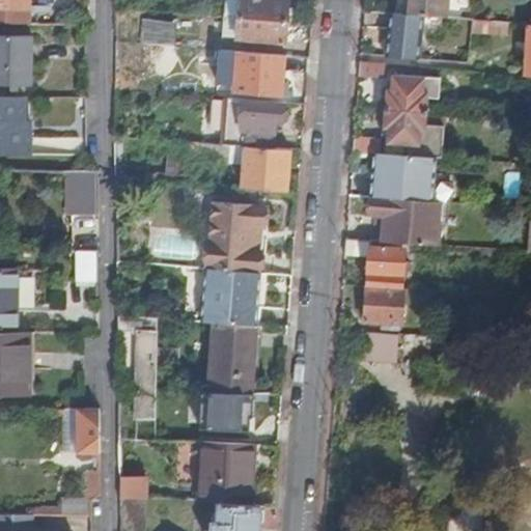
[(0,0),(0,24),(36,25),(36,0),(0,0)]
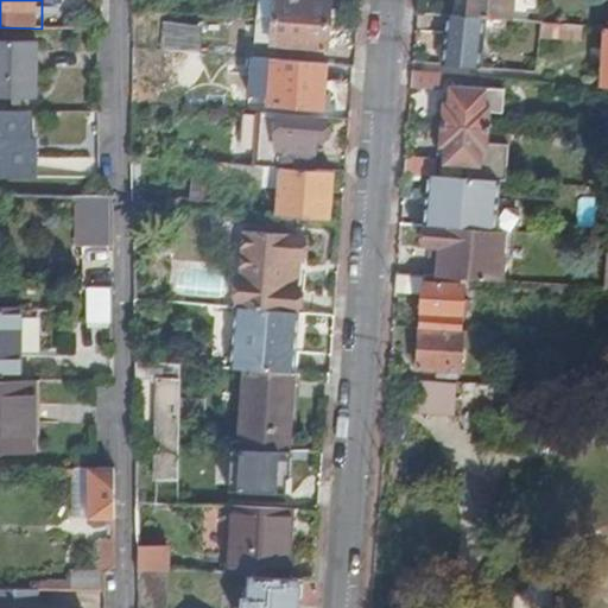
[(261,0),(260,20),(330,26),(331,2),(305,0),(276,0),(277,1),(261,0)]
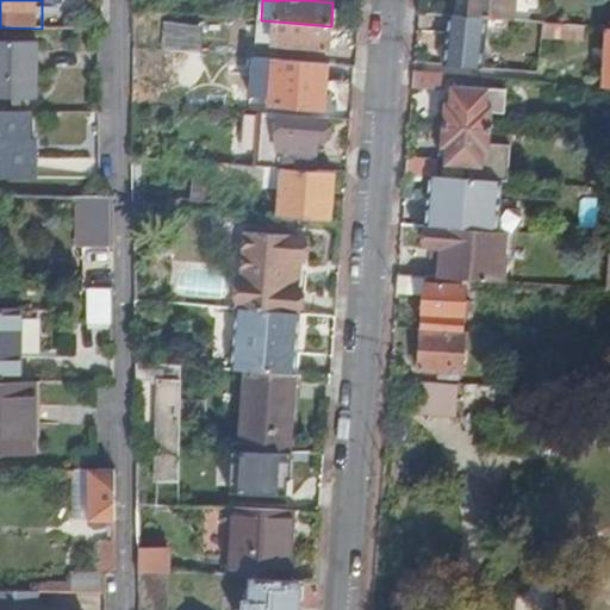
[(465,0),(464,17),(487,19),(515,22),(516,0),(465,0)]
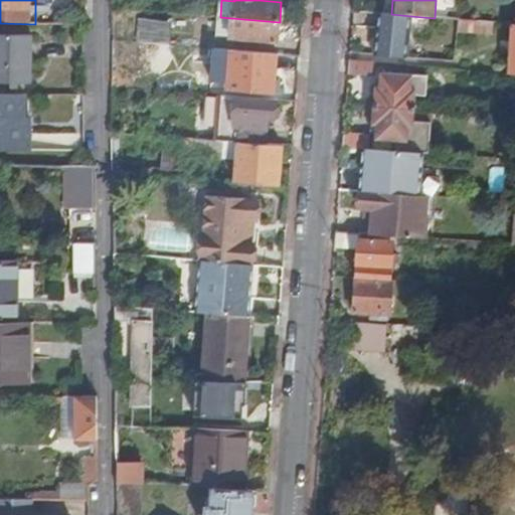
[(409,28),(411,16),(391,14),(379,13),(376,55),(407,57),(408,36),(420,37),(420,29),(409,28)]
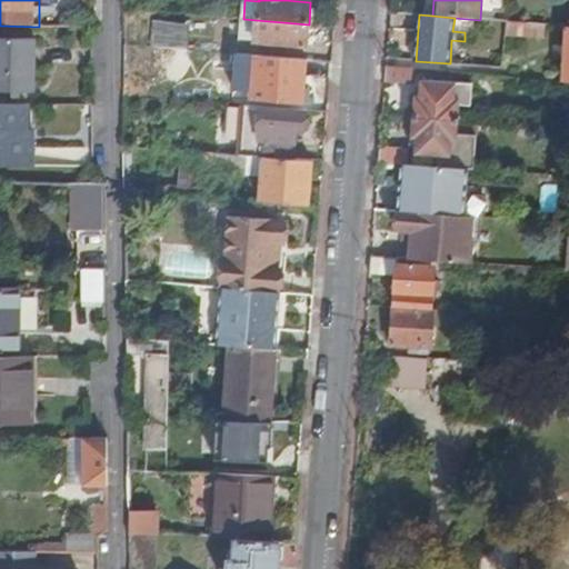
[(309,25),(243,19),(242,38),(256,39),(257,42),(307,46),(309,25)]
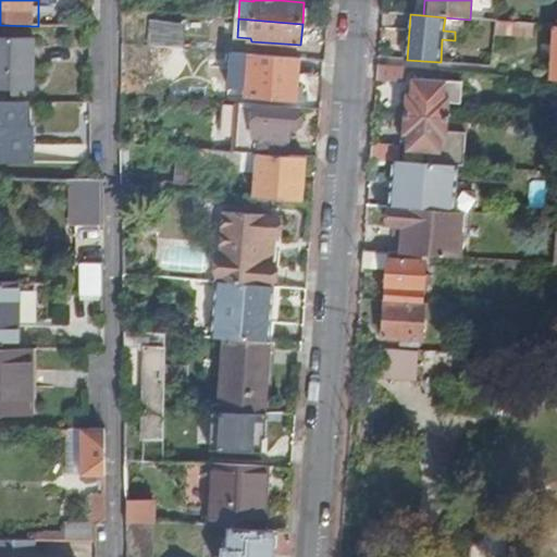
[(496,22),(485,21),(484,38),(487,39),(485,66),(493,66),(496,22)]
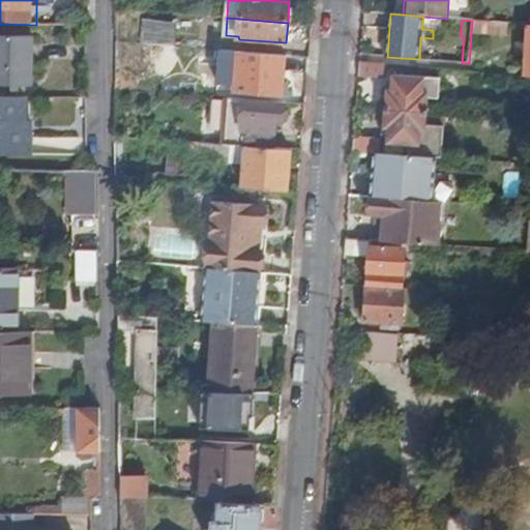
[(512,30),(513,24),(490,22),(490,33),(507,35),(507,30),(512,30)]
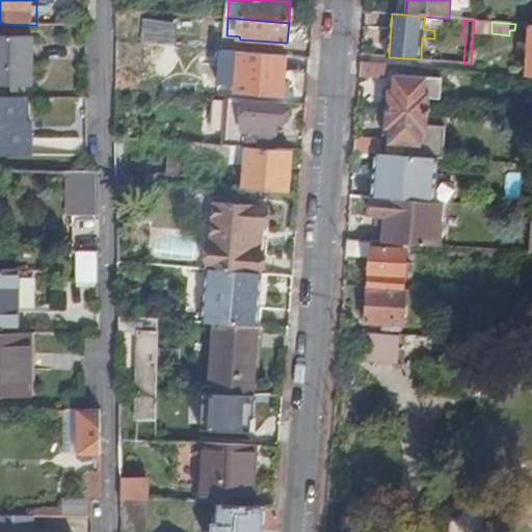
[(145,24),(143,46),(174,48),(176,26),(145,24)]
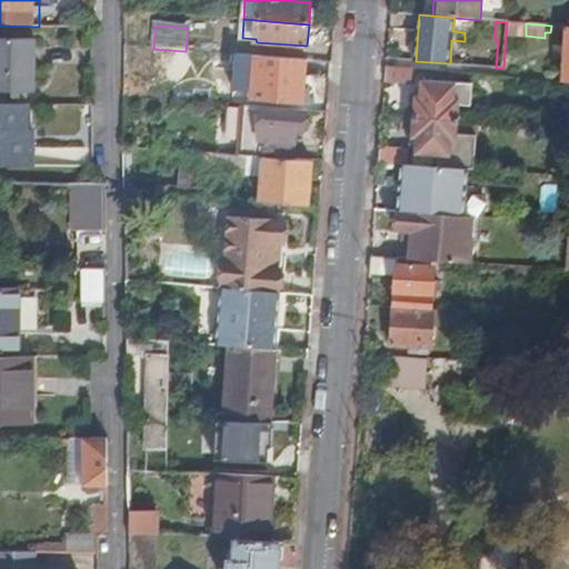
[(36,40),(0,39),(0,91),(35,92),(36,40)]
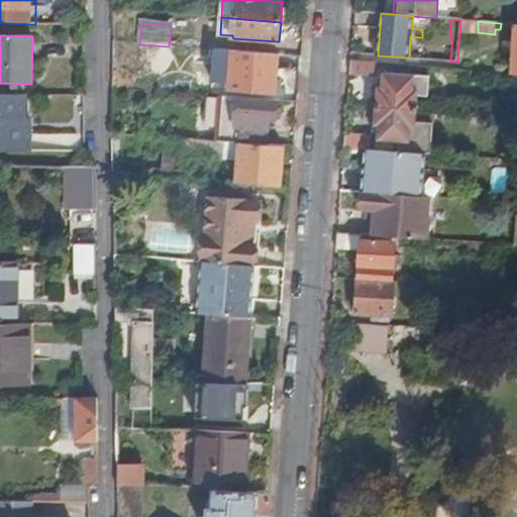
[(232,52),(216,50),(213,89),(229,90),(232,52)]
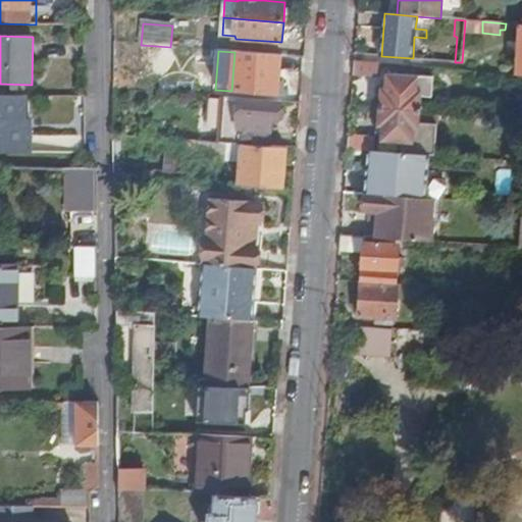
[(235,52),(231,91),(280,94),(283,56),(235,52)]
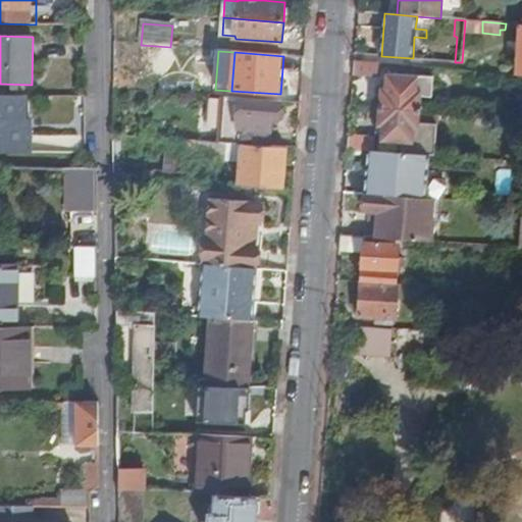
[(376,76),(377,63),(353,61),(352,75),(376,76)]
